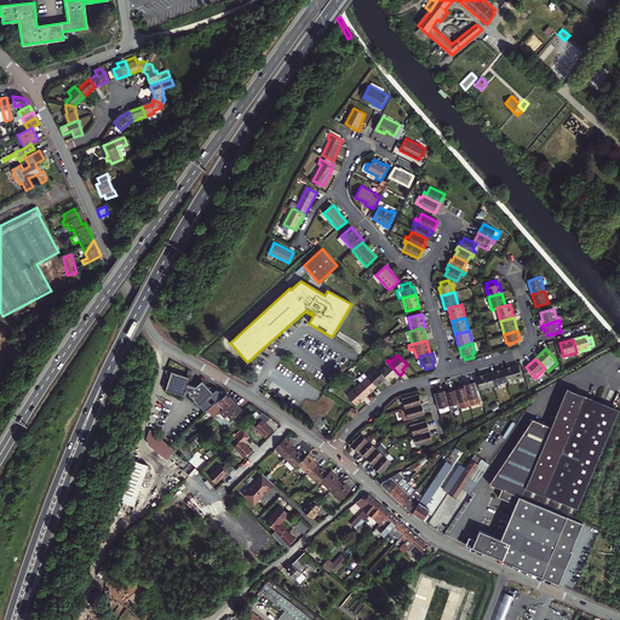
[(389,382),(395,377),(397,378),(400,375),(386,361),(385,362),(388,365),(380,372),(385,378),(389,382)]
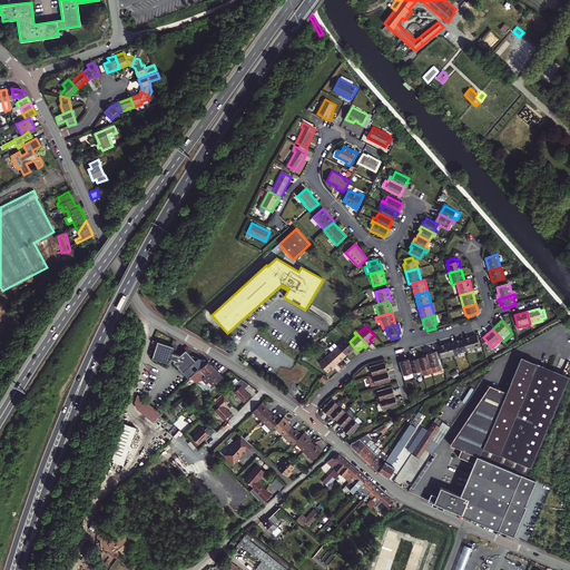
[(463,340),(467,352),(479,349),(475,336),(463,340)]
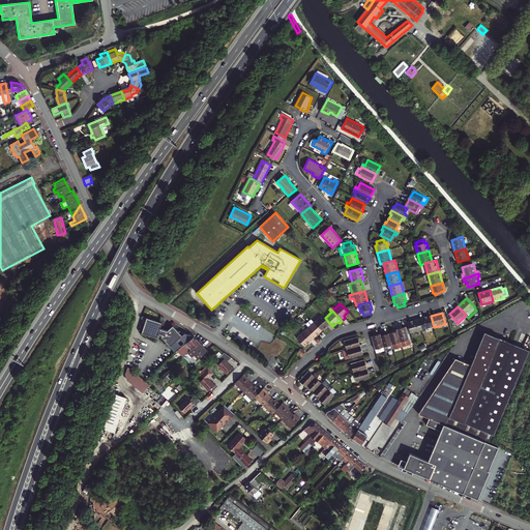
[(321,331),(329,323),(325,318),(322,315),(314,322),(321,331)]
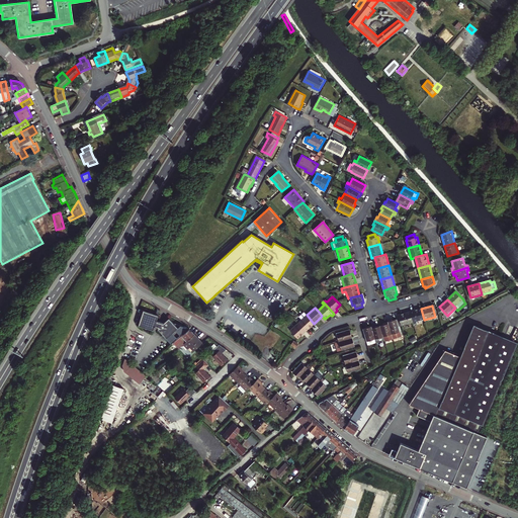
[(413,323),(424,320),(421,309),(410,313),(413,323)]
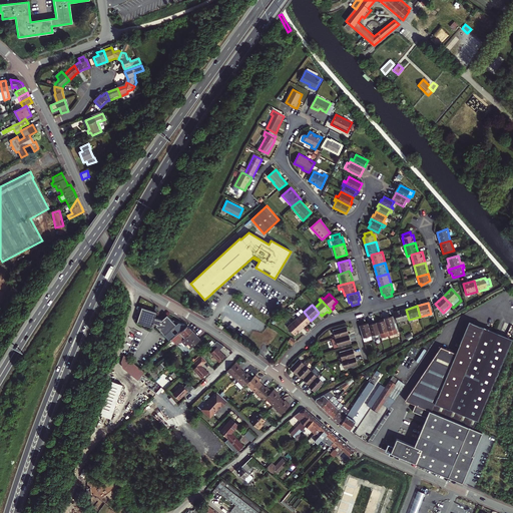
[(172,340),(187,325),(172,322),(167,317),(162,321),(155,319),(156,314),(141,309),(137,324),(152,329),(153,326),(156,327),(156,328),(164,337),(167,335),(172,340)]
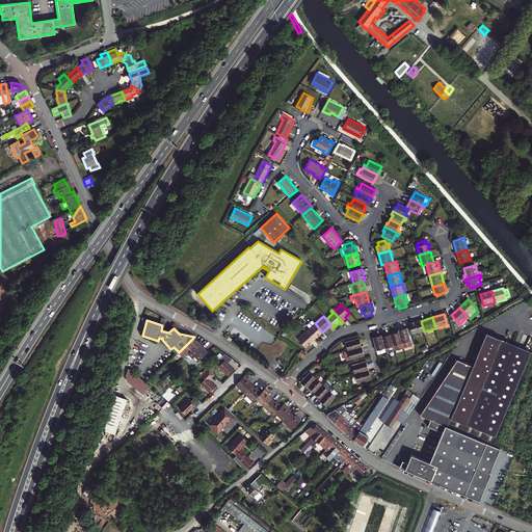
[(314,340),(322,333),(315,323),(312,320),(307,325),(310,328),(306,331),(314,340)]
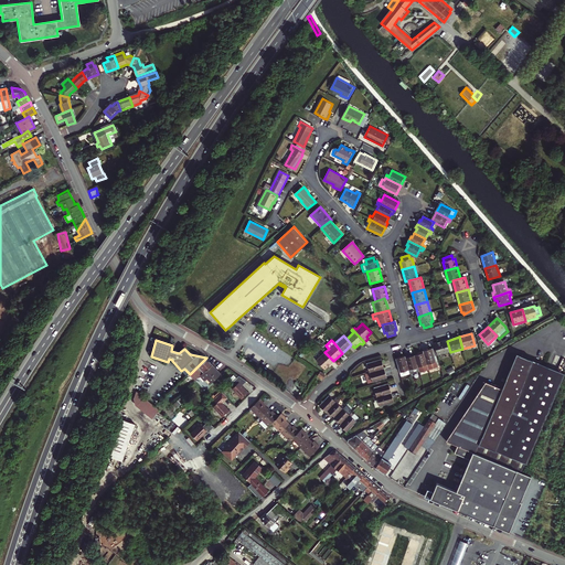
[(439,355),(450,352),(447,341),(436,344),(439,355)]
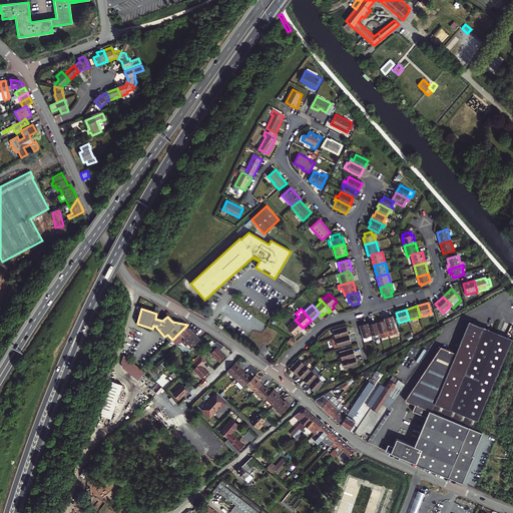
[(397,333),(396,329),(393,317),(384,320),(388,334),(389,336),(397,333)]
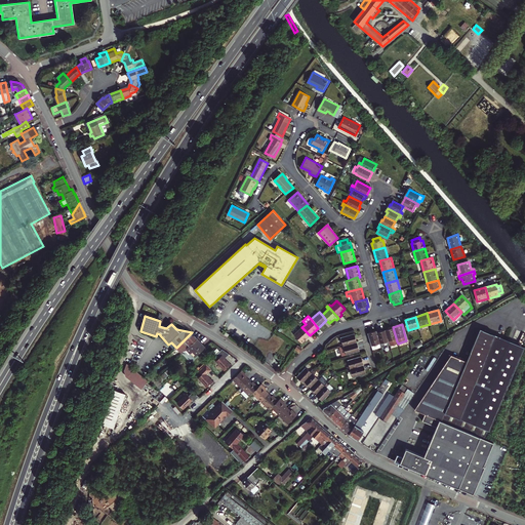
[(301,344),(310,335),(301,327),(293,334),(301,344)]
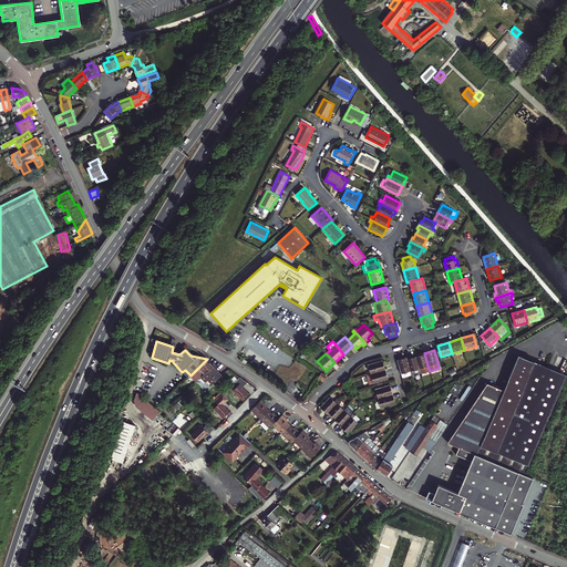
[(430,371),(429,369),(424,353),(421,354),(421,356),(415,358),(419,369),(421,369),(422,373),(430,371)]
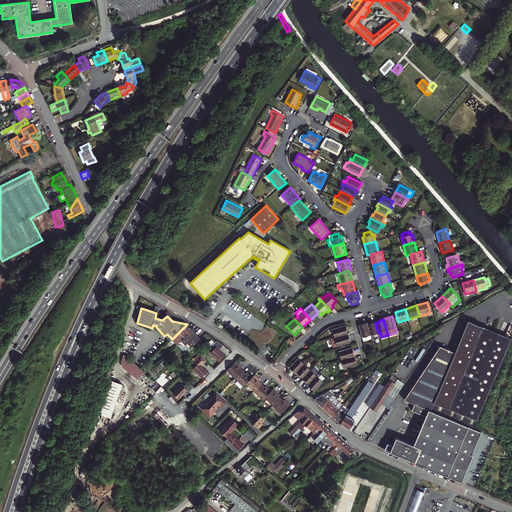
[(455,353),(440,346),(416,383),(404,400),(415,404),(412,410),(426,417),(414,445),(396,438),(393,445),(387,444),(385,450),(423,466),(462,482),(481,432),(472,428),(475,420),(478,421),(511,339),(469,321),(455,353)]
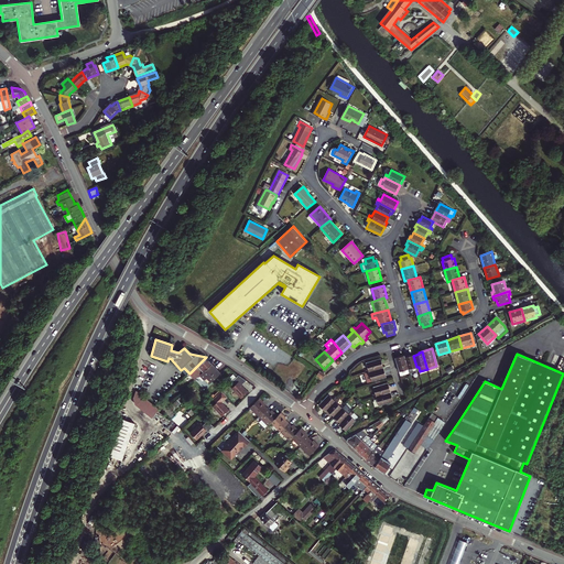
[(404,356),(409,372),(412,371),(411,369),(416,367),(413,356),(409,357),(409,355),(404,356)]
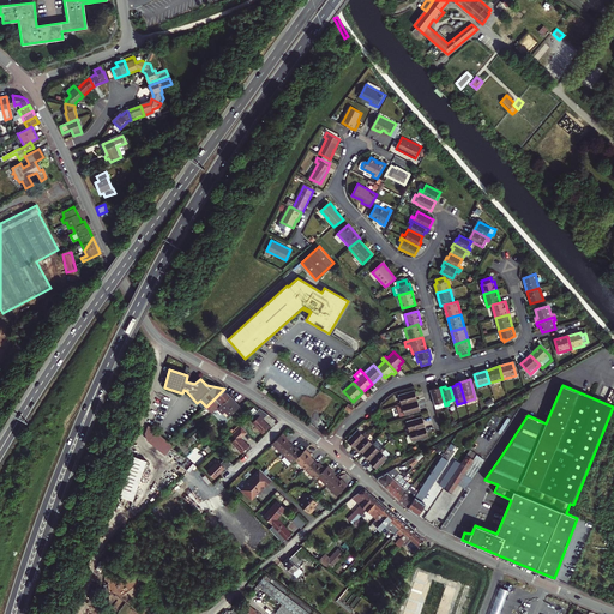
[(429,391),(435,409),(445,407),(445,405),(440,387),(429,391)]
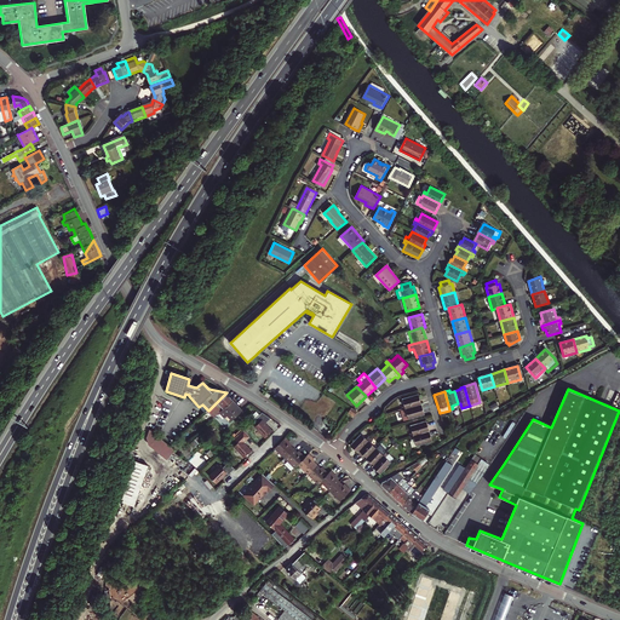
[(214,412),(217,414),(223,409),(233,400),(227,394),(207,412),(210,415),(214,412)]
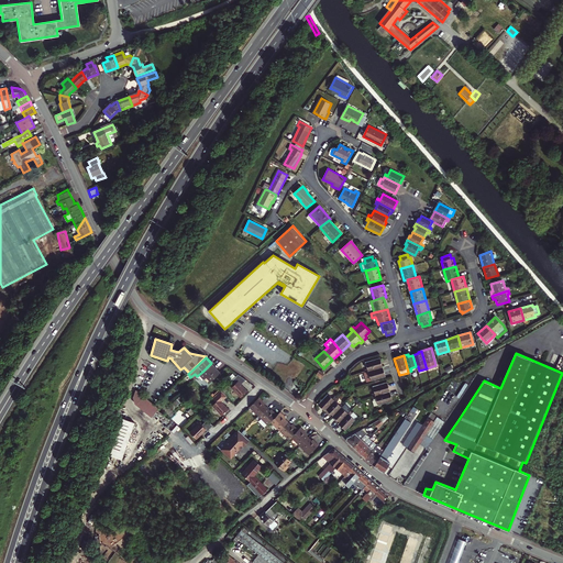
[(365,373),(383,368),(379,359),(365,363),(366,370),(364,370),(365,373)]
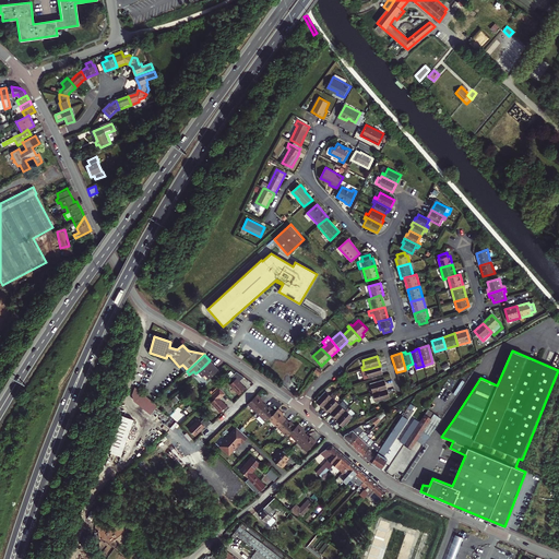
[(210,360),(201,369),(209,379),(218,370),(210,360)]
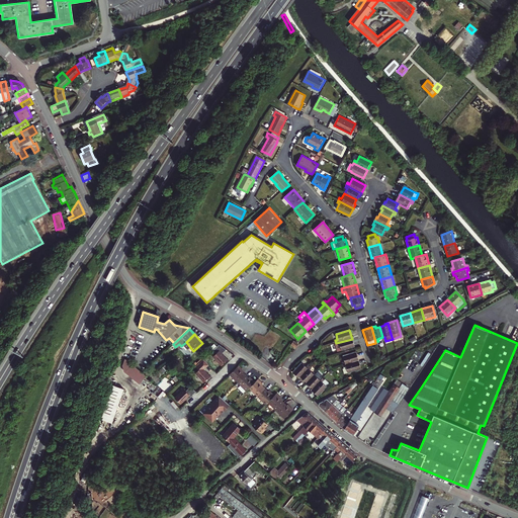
[(354,347),(352,339),(336,343),(337,346),(339,345),(341,351),(354,347)]
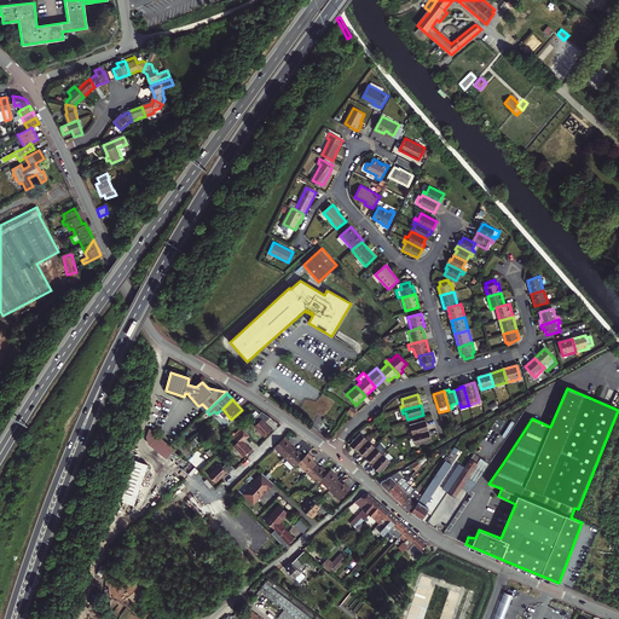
[(265,422),(270,417),(261,411),(254,417),(258,422),(254,426),(265,437),(272,429),(268,426),(267,426),(265,424),(266,423),(265,422)]
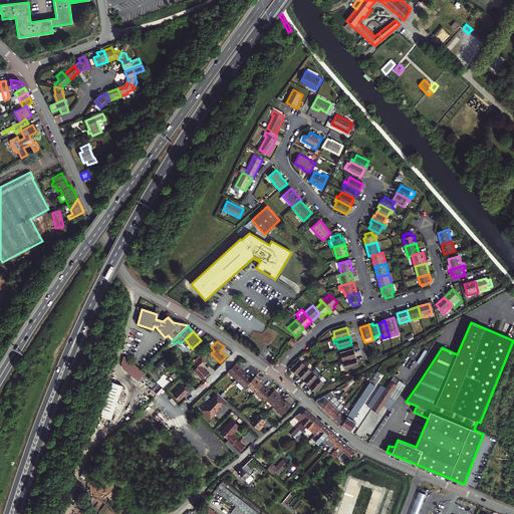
[(339,362),(355,357),(353,348),(339,353),(341,359),(338,359),(339,362)]
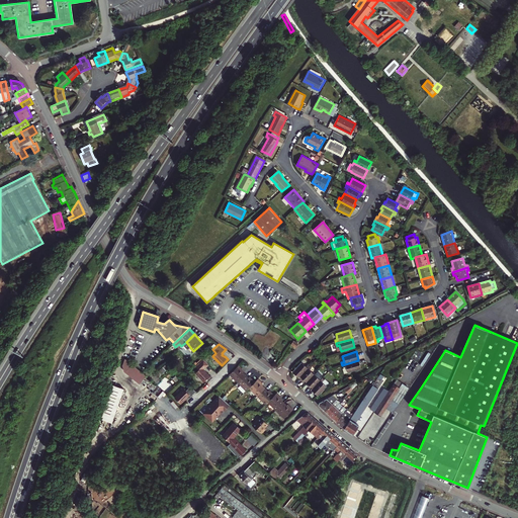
[(204,369),(209,364),(203,358),(195,366),(198,369),(195,372),(204,381),(210,375),(206,372),(205,372),(204,371),(205,370),(204,369)]
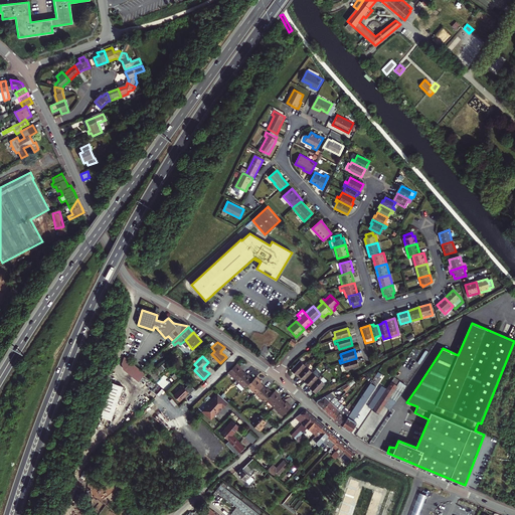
[(359,367),(356,358),(340,363),(341,366),(341,367),(340,367),(341,370),(340,370),(345,371),(359,367)]
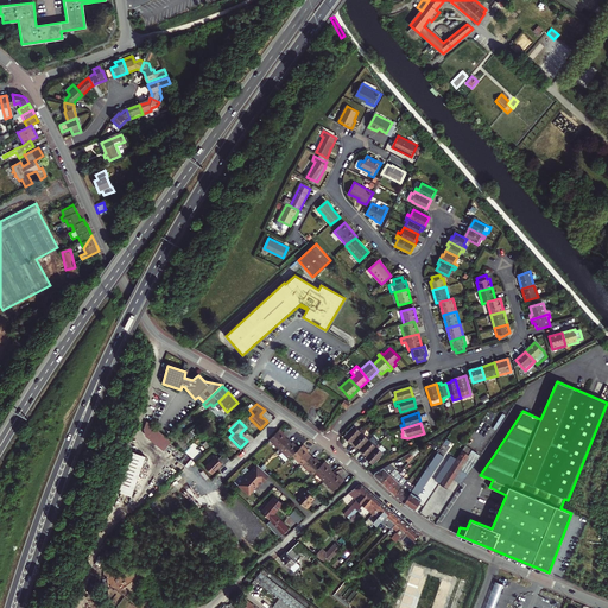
[(166,437),(150,424),(145,430),(166,445),(170,439),(166,437)]
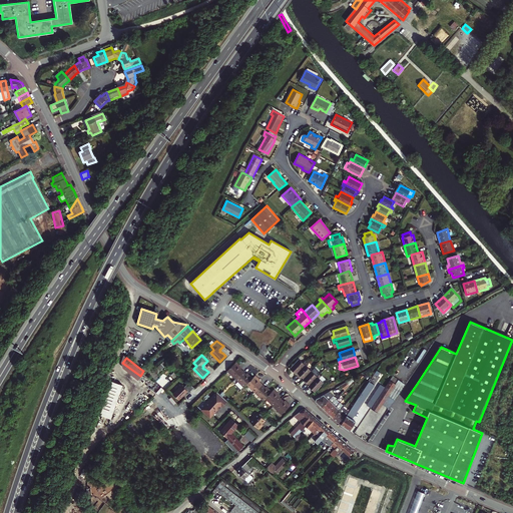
[(291,368),(297,374),(308,363),(306,361),(304,362),(300,358),(291,368)]
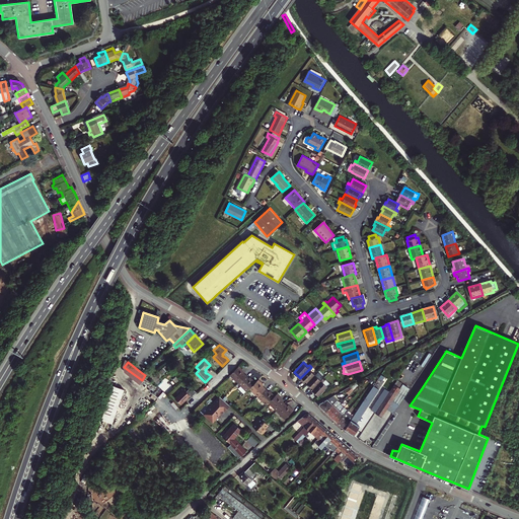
[(239,367),(230,375),(238,383),(246,376),(243,373),(244,372),(239,367)]
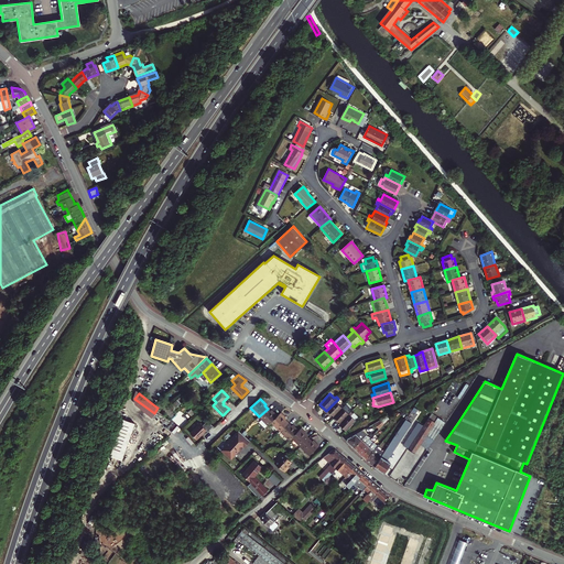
[(338,399),(326,411),(329,413),(331,412),(334,415),(343,407),(338,402),(340,400),(338,399)]
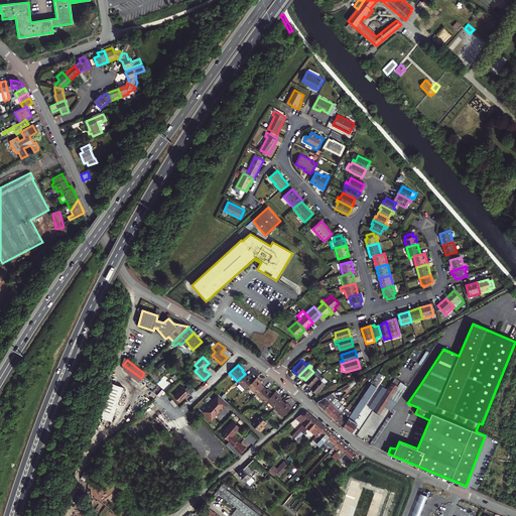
[(313,372),(305,380),(309,384),(308,385),(311,387),(321,376),(319,374),(320,373),(317,370),(314,373),(313,372)]
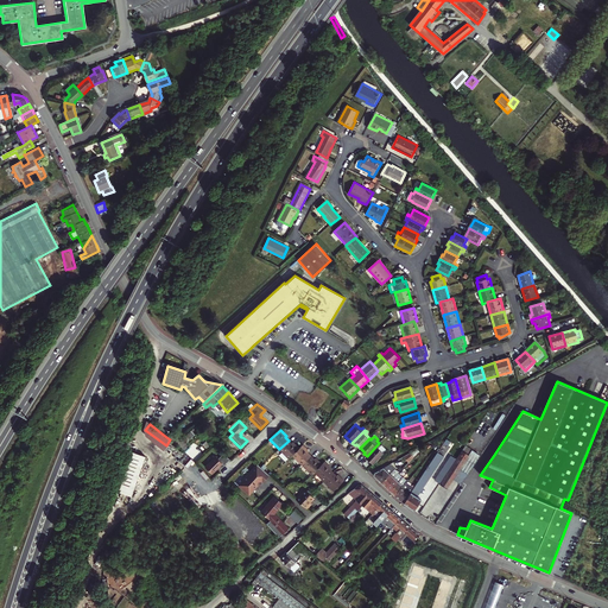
[(185,444),(179,437),(177,439),(175,442),(182,448),(185,444)]
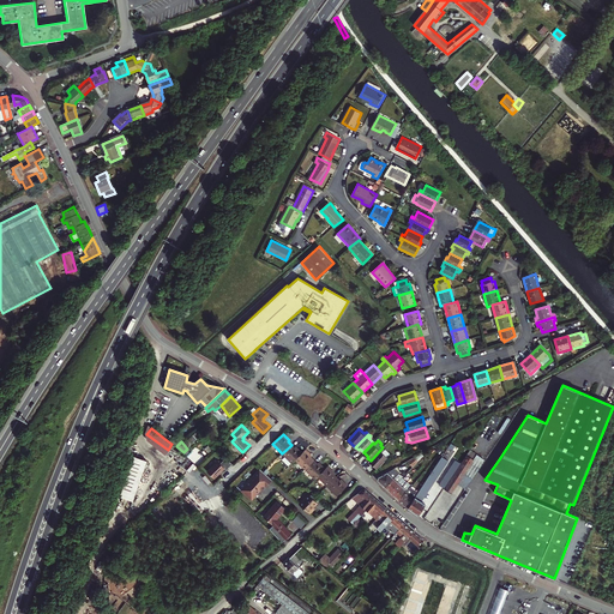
[(292,445),(282,453),(292,463),(295,459),(302,453),(296,447),(295,449),(292,445)]
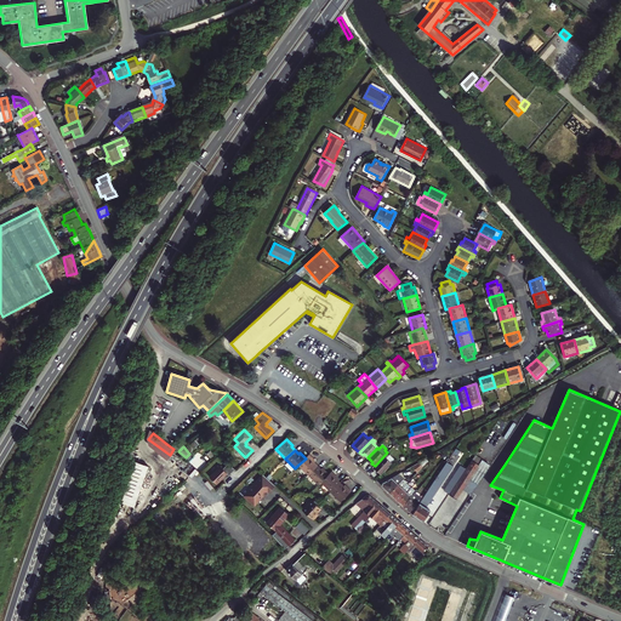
[(387,453),(375,466),(382,473),(393,462),(396,459),(391,454),(389,455),(387,453)]
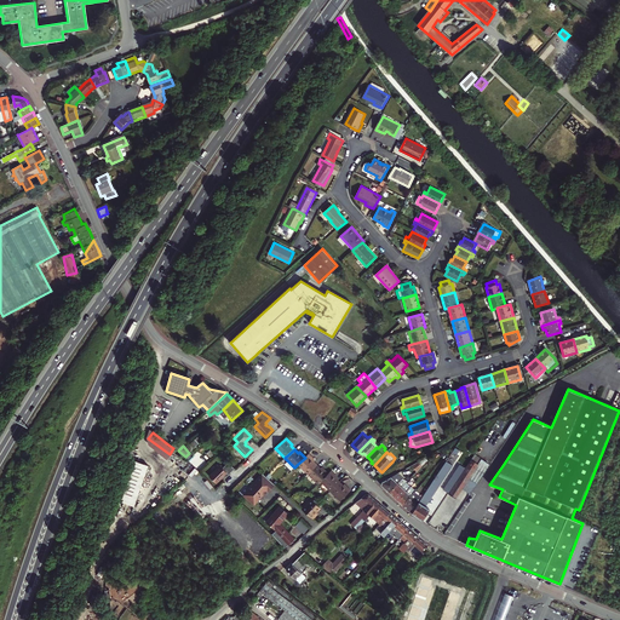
[(305,458),(298,464),(309,474),(317,465),(315,461),(316,460),(309,454),(305,458)]
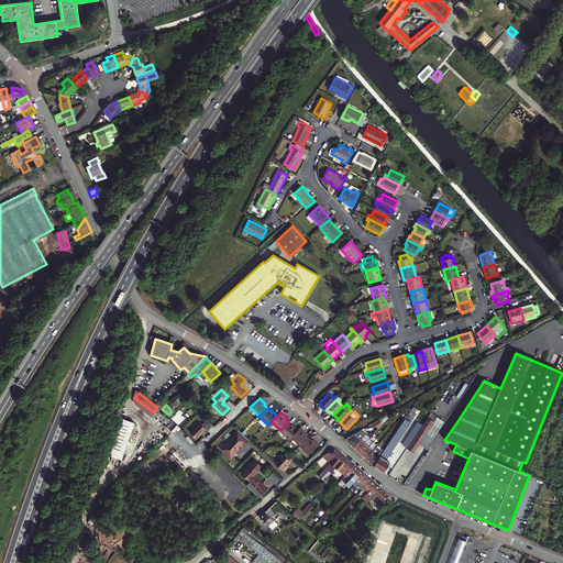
[(414,439),(408,448),(415,452),(420,443),(429,431),(428,431),(434,421),(428,418),(415,438),(415,437),(414,439)]
